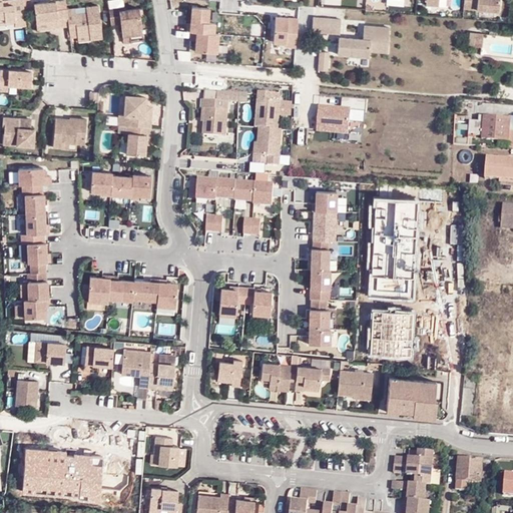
[(15,20),(15,26),(27,24),(23,0),(0,0),(0,17),(5,17),(6,21),(15,20)]
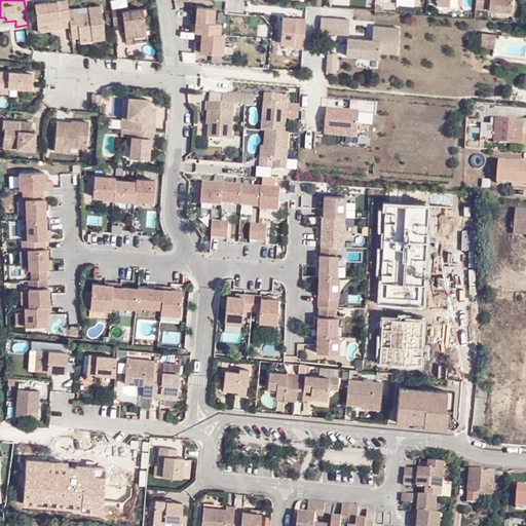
[(72,26),(70,9),(70,8),(59,9),(57,0),(35,2),(38,24),(49,22),(50,28),(72,26)]
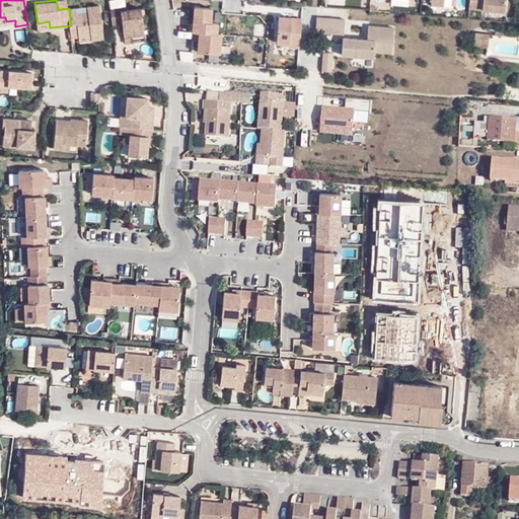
[(467,0),(466,6),(505,10),(506,0),(467,0)]
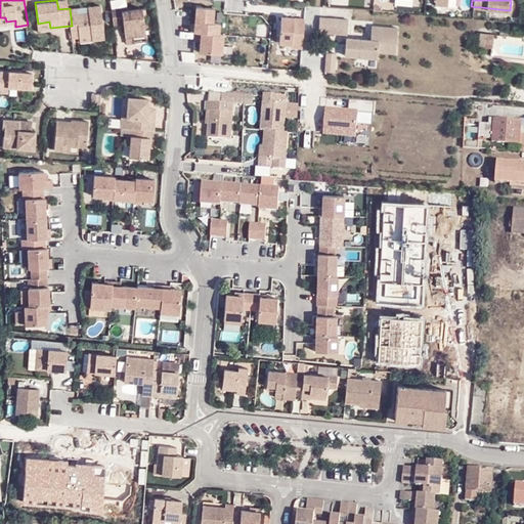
[(80,12),(80,8),(70,8),(70,9),(72,26),(74,38),(83,36),(84,41),(106,38),(102,4),(89,5),(89,11),(80,12)]
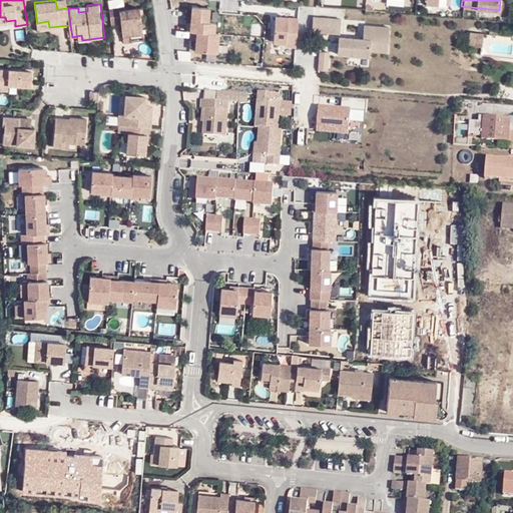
[(138,7),(124,9),(124,6),(109,8),(111,23),(121,21),(123,36),(142,33),(138,7)]
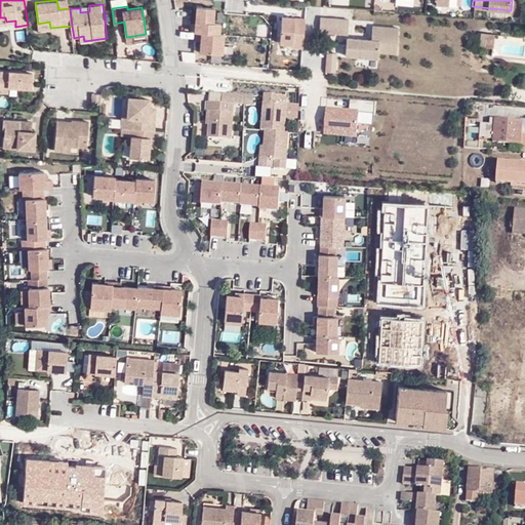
[(218,33),(219,23),(212,22),(213,7),(196,6),(195,23),(192,23),(192,31),(218,33)]
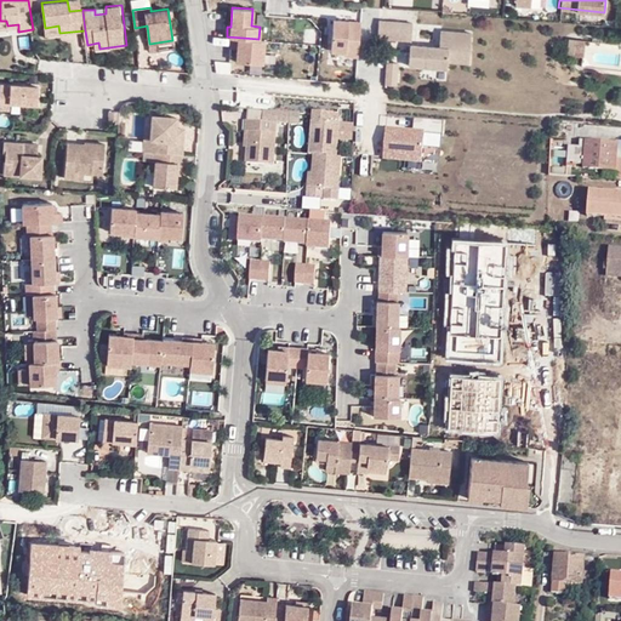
[(357,56),(360,21),(332,20),(330,50),(345,51),(345,55),(357,56)]
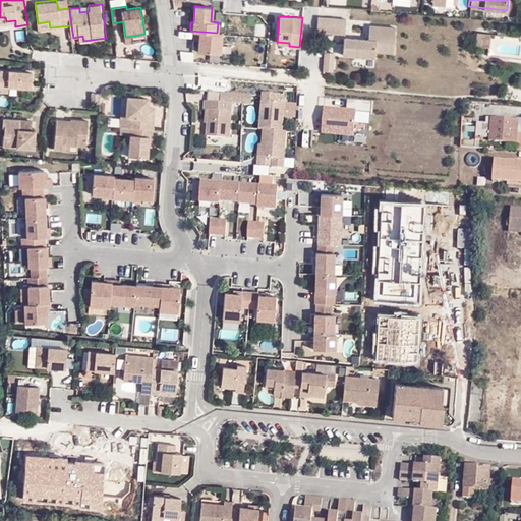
[(354,19),(327,17),(326,33),(353,35),(354,19)]
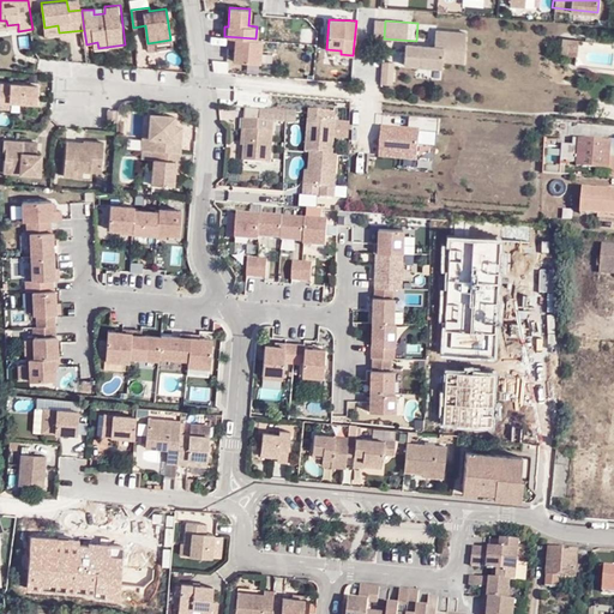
[(433,49),(433,46),(416,44),(415,65),(452,68),(453,61),(474,62),(475,49),(469,49),(470,44),(476,44),(476,32),(446,30),(445,47),(438,47),(438,50),(433,49)]
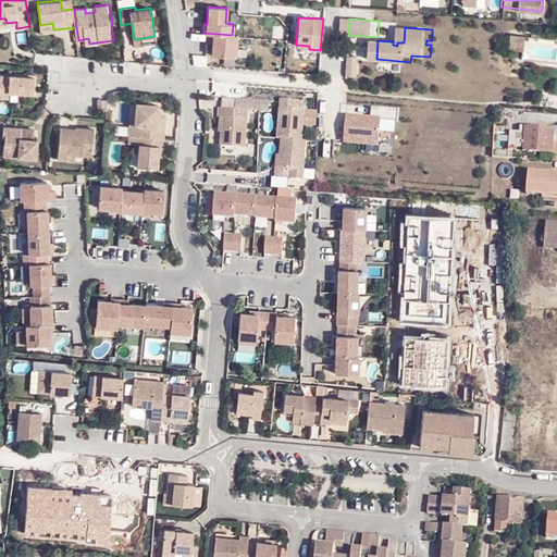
[(232,35),(203,33),(202,41),(209,42),(208,54),(231,57),(233,35),(232,35)]
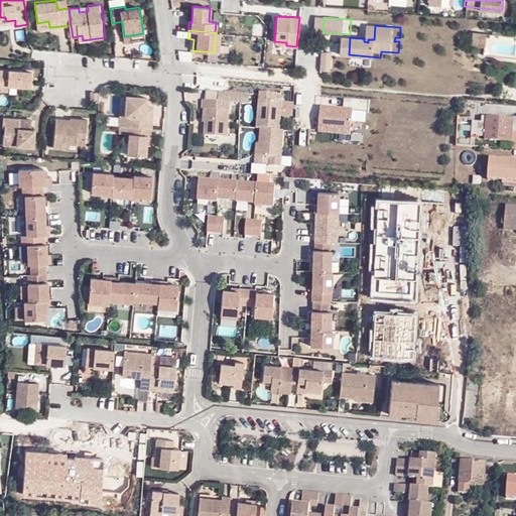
[(478,45),(486,45),(487,33),(479,32),(478,45)]
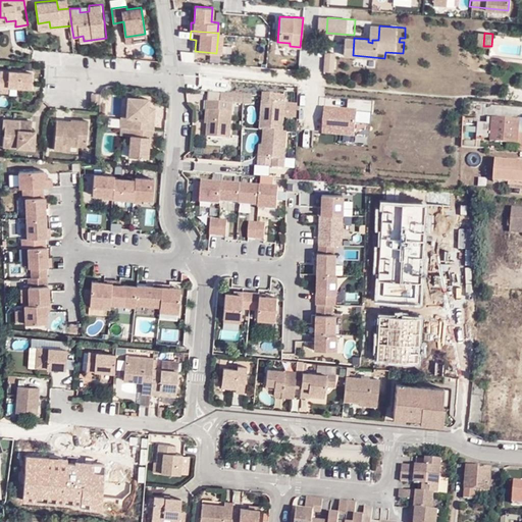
[(334,53),(333,71),(343,71),(345,54),(334,53)]
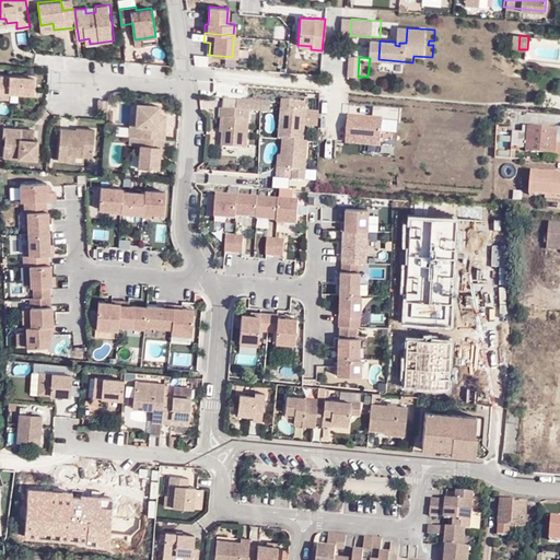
[(0,76),(0,78),(0,97),(8,98),(8,92),(35,94),(36,79),(0,76)]
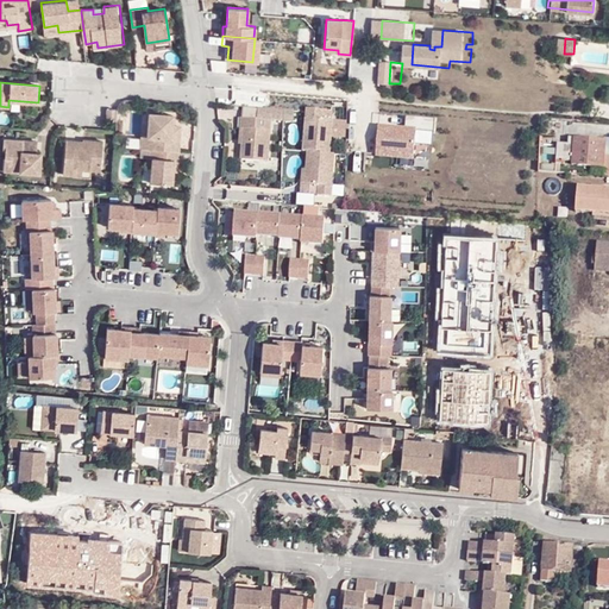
[(284,121),(284,110),(259,108),(258,118),(270,119),(270,120),(284,121)]
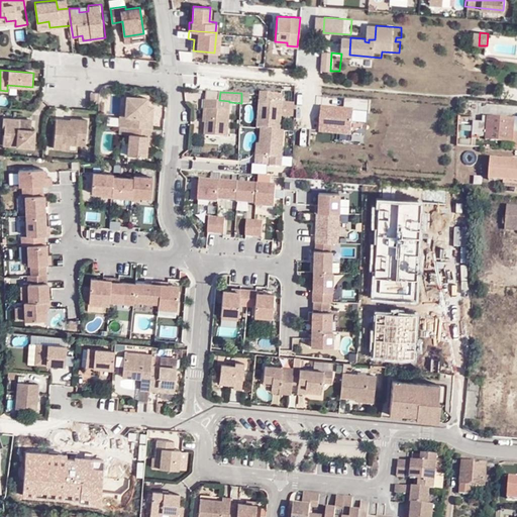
[(249,103),(250,94),(241,93),(241,103),(249,103)]
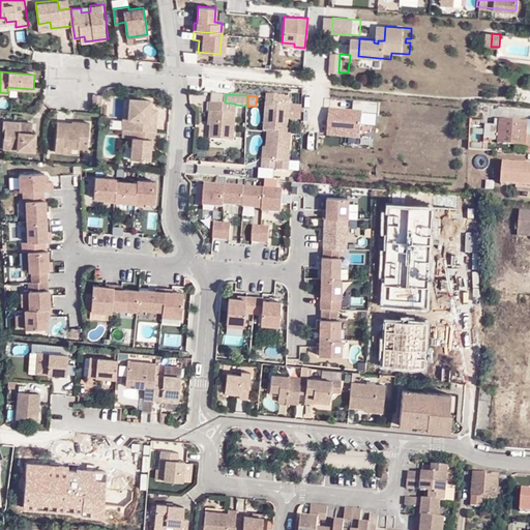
[(264,131),(266,133),(267,133),(287,134),(288,134),(290,102),(288,102),(288,96),(266,95),(264,131)]
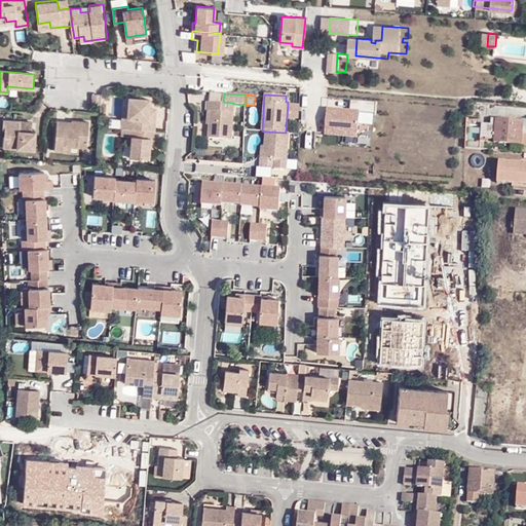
[(146,99),(126,97),(125,116),(132,117),(132,128),(151,129),(152,110),(145,109),(146,99)]
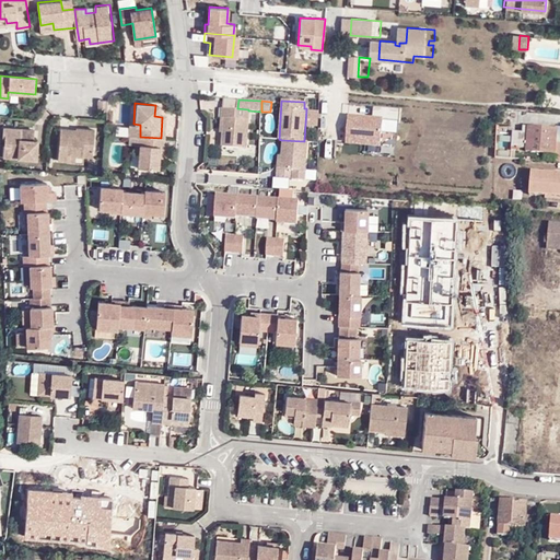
[(237,108),(221,107),(221,116),(224,116),(223,131),(223,144),(246,146),(248,111),(248,109),(237,108)]
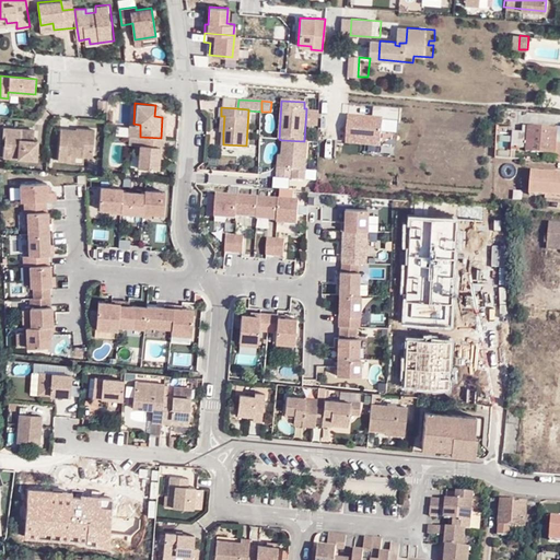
[(382,118),(348,116),(347,141),(381,142),(382,118)]
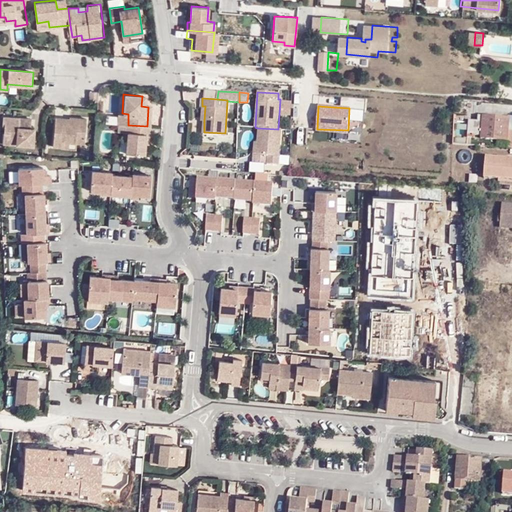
[(475,115),(474,138),(507,141),(508,141),(509,131),(510,118),(475,115)]
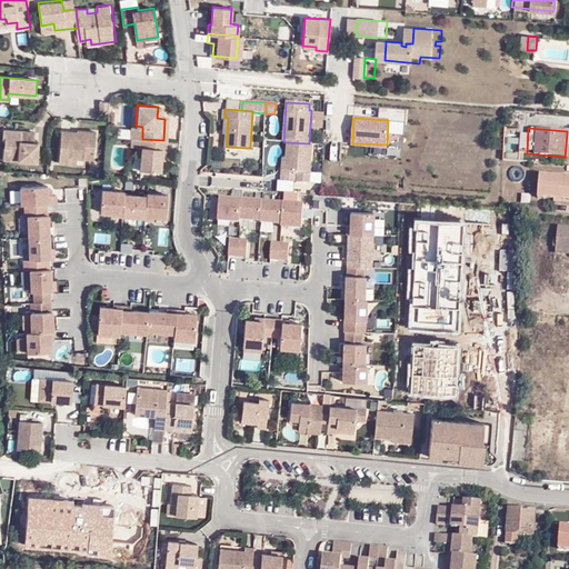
[(2,141),(6,141),(5,149),(11,149),(10,159),(37,162),(38,146),(33,145),(35,132),(3,130),(2,141)]
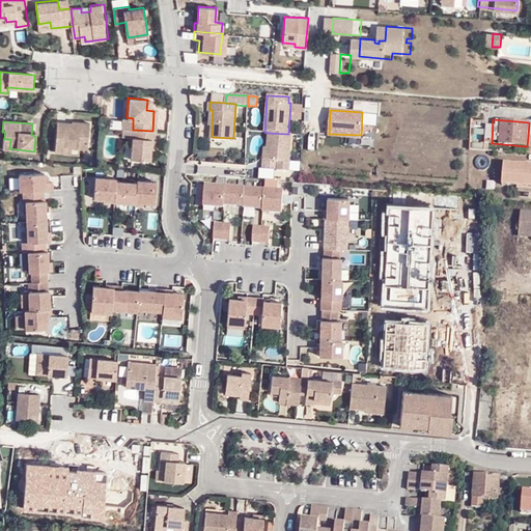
[(73,156),(74,148),(87,149),(90,122),(73,121),(73,122),(58,121),(56,152),(63,154),(63,155),(73,156)]
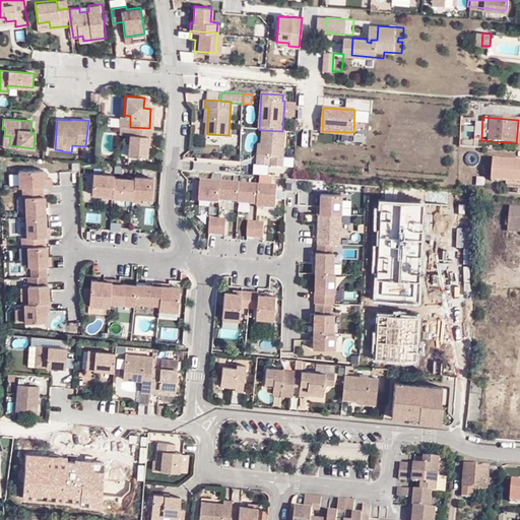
[(147,147),(150,147),(150,129),(149,128),(130,127),(127,127),(127,136),(130,136),(128,155),(146,156),(147,147)]
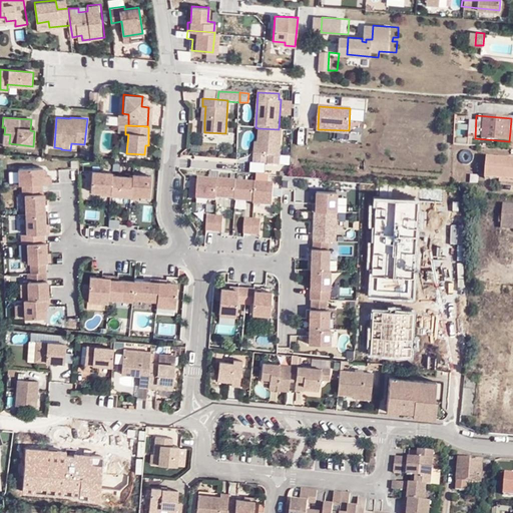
[(268,156),(280,157),(282,130),(280,130),(279,129),(278,129),(259,128),(259,142),(258,155),(253,155),(253,163),(267,163),(268,156)]
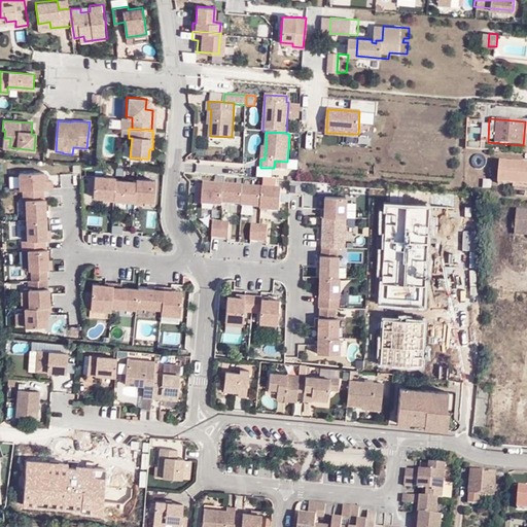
[(274,168),(287,169),(287,162),(275,161),(274,168)]
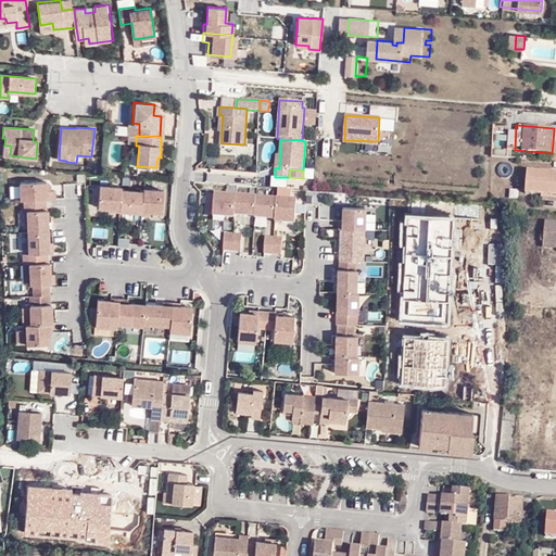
[(555,173),(529,172),(527,193),(555,194),(555,173)]
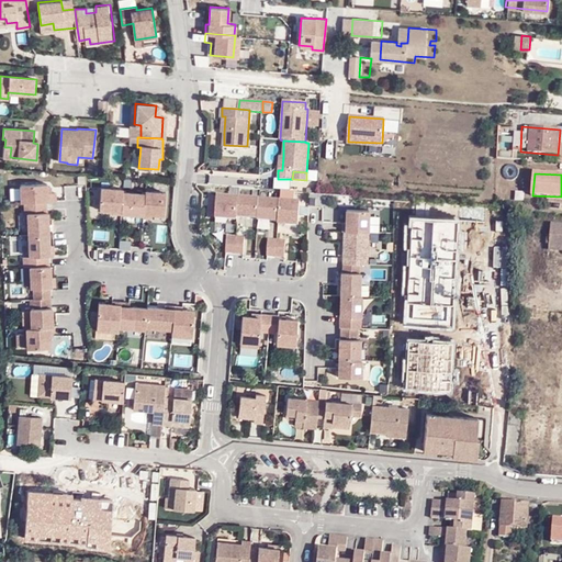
[(273,190),(292,191),(292,179),(278,179),(273,178),(273,190)]
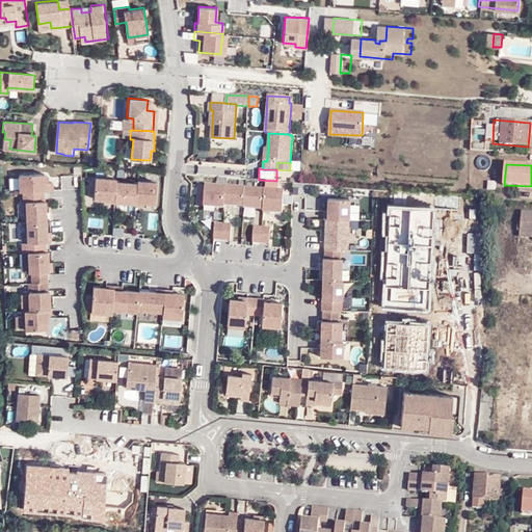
[(18,175),(18,191),(22,191),(43,190),(51,190),(51,182),(43,183),(43,174),(18,175)]
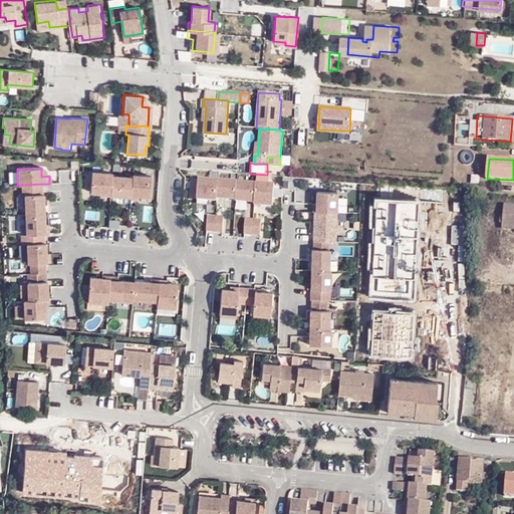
[(110,196),(112,176),(112,173),(92,172),(90,192),(102,193),(102,195),(110,196)]
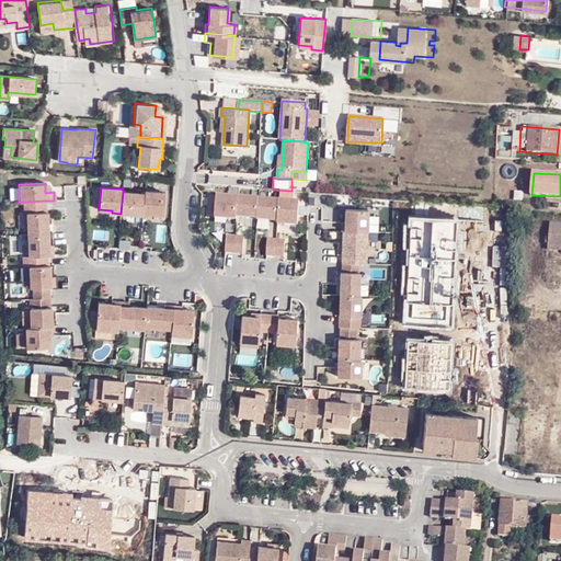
[(142,216),(145,193),(123,192),(121,214),(142,216)]
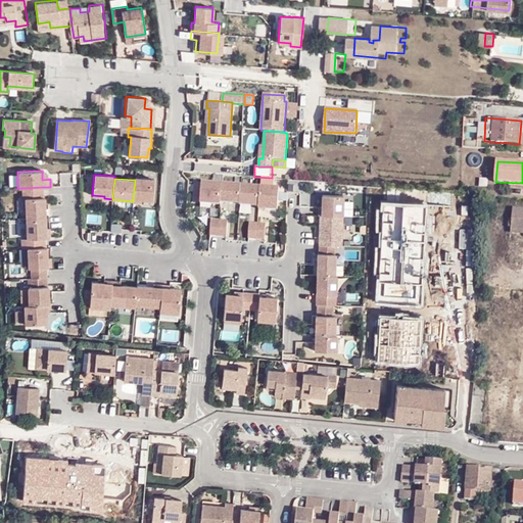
[(135,180),(133,202),(141,202),(142,200),(152,201),(154,180),(135,179),(135,180)]
